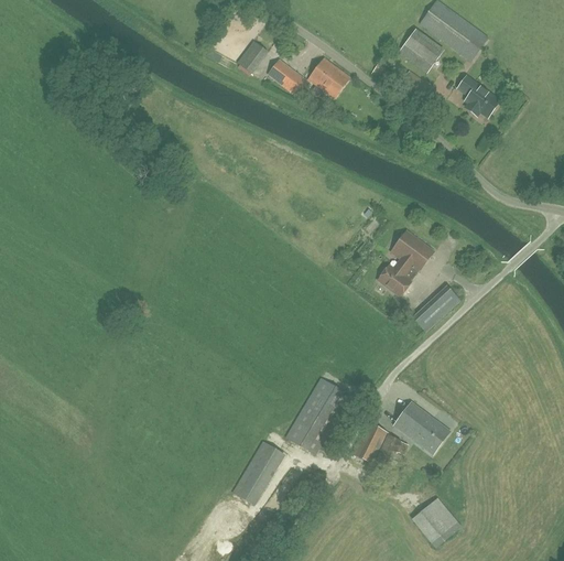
[(470,60),(488,35),(441,0),(434,0),(419,22),(470,60)]
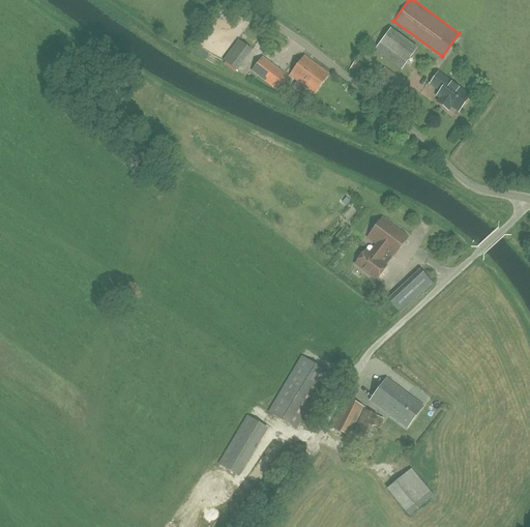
[(401,67),(417,45),(390,25),(374,48),(401,67)]
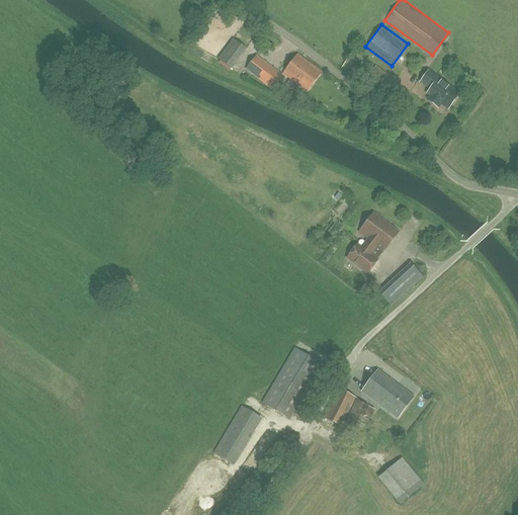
[(231,66),(246,46),(233,36),(219,57),(231,66)]
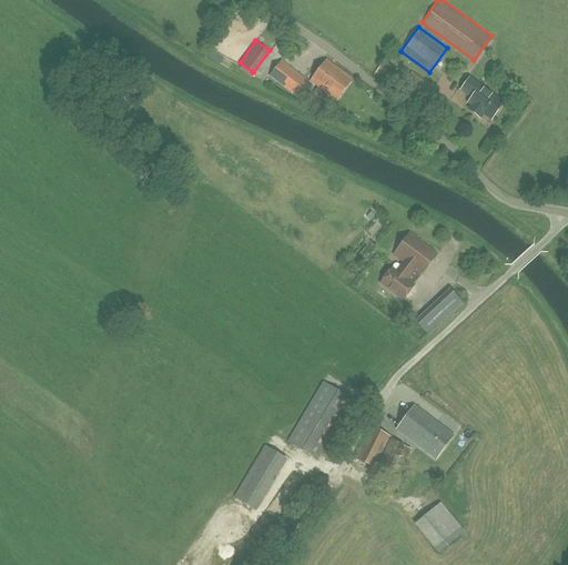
[(326,58),(311,78),(336,97),(352,77),(326,58)]
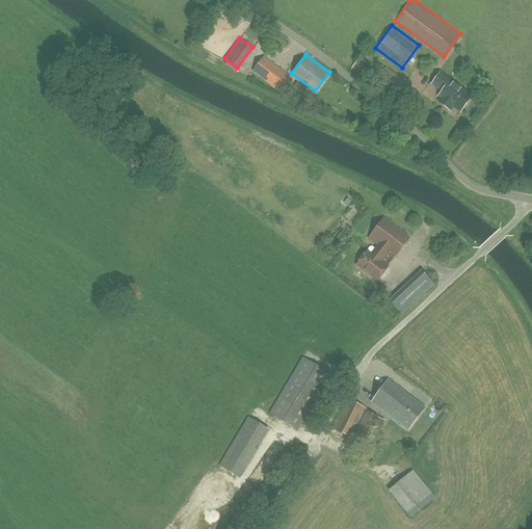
[(263,55),(254,69),(280,88),(290,75),(263,55)]
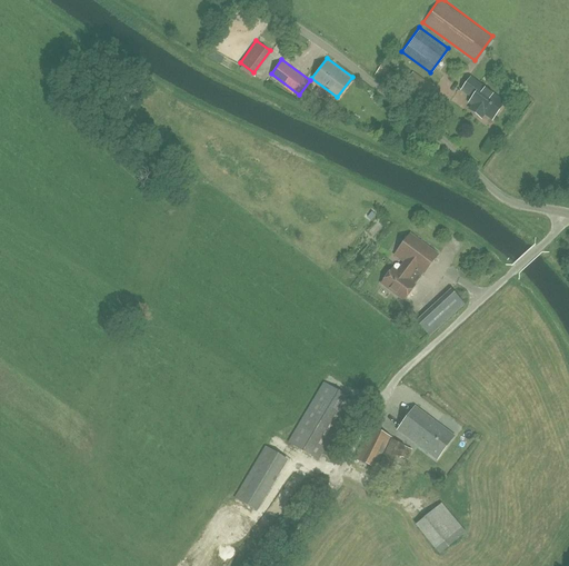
[(391,81),(397,71),(381,61),(375,72),(391,81)]
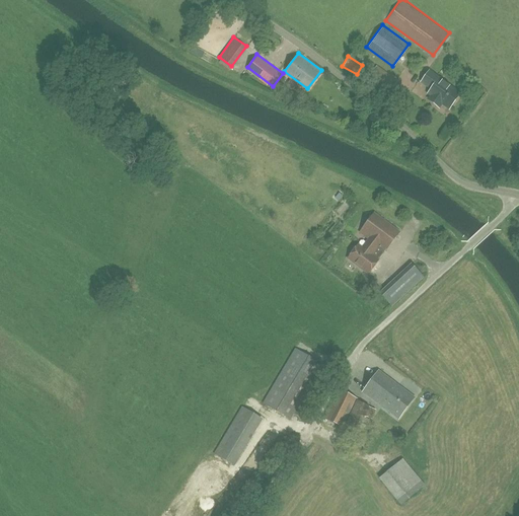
[(376,63),(364,81),(384,95),(397,78),(376,63)]
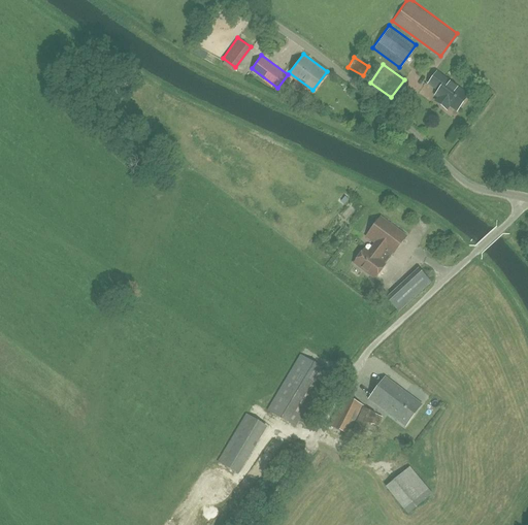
[(468,91),(436,68),(429,79),(439,87),(435,91),(438,93),(436,97),(447,105),(450,101),(457,106),(468,91)]
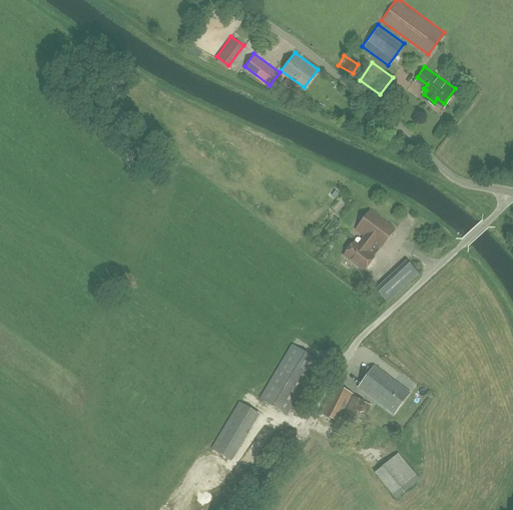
[(370,208),(355,227),(366,235),(359,243),(354,239),(352,242),(349,242),(345,248),(346,250),(344,253),(364,269),(395,227),(370,208)]
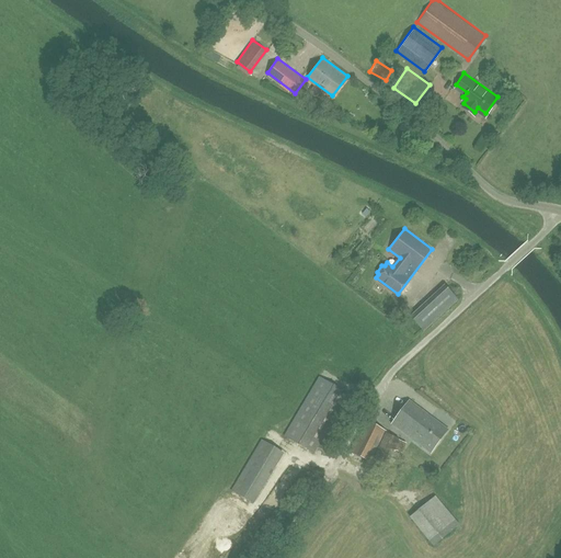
[(411,314),(424,328),(457,297),(444,284),(411,314)]
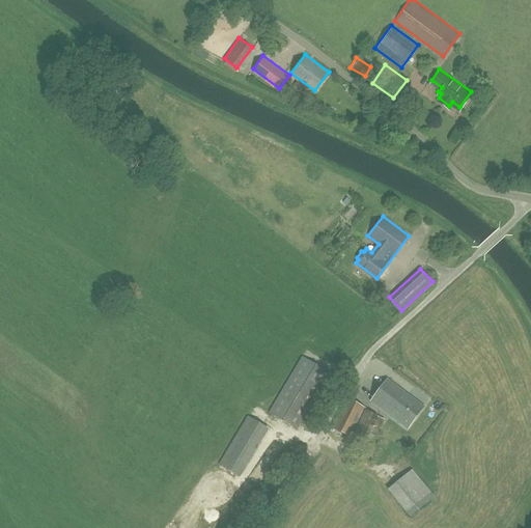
[(330,371),(303,355),(270,410),(297,426),(330,371)]
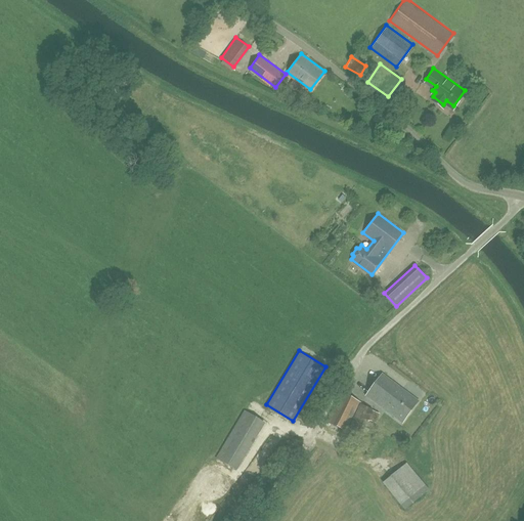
[(415,396),(404,388),(382,372),(365,394),(401,421),(418,398),(415,396)]
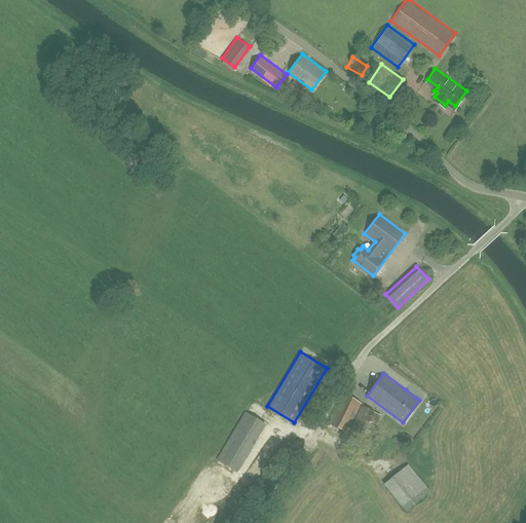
[(361,438),(374,409),(362,403),(363,402),(341,391),(327,421),(348,431),(348,432),(361,438)]
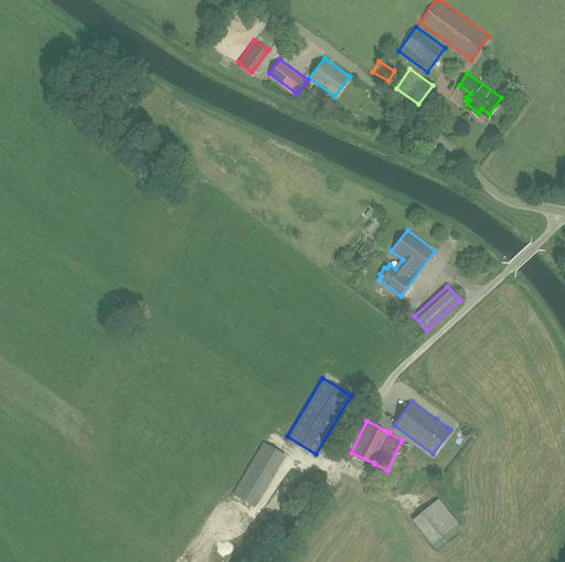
[(264,474),(259,472),(259,470),(253,466),(238,490),(249,497),(264,474)]
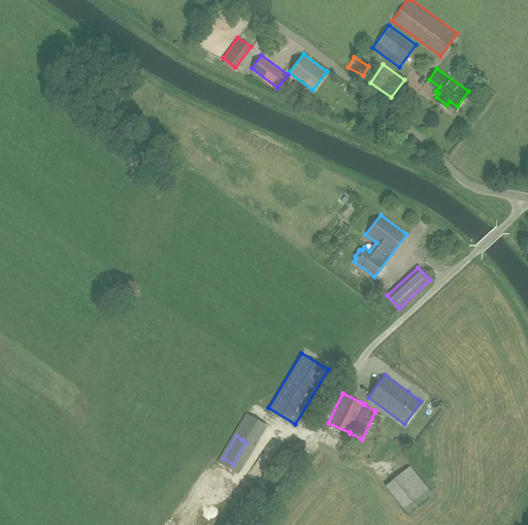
[(407,512),(432,491),(409,464),(385,485),(407,512)]
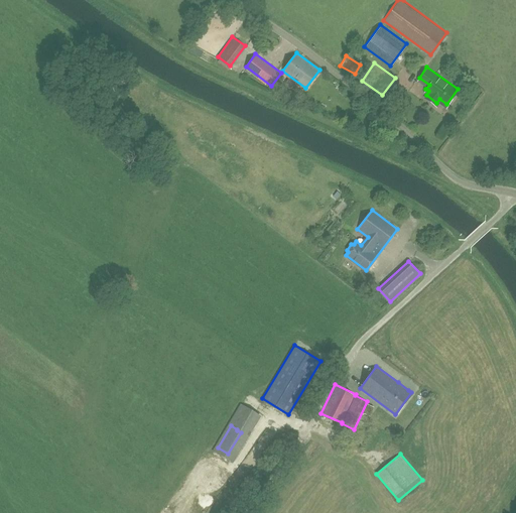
[(178,493),(172,501),(179,505),(184,497),(178,493)]
